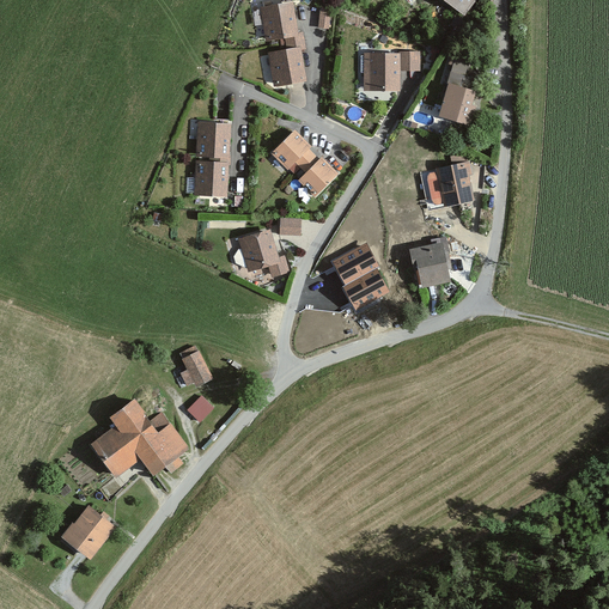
[(440,0),(464,18),(477,0),(440,0)]
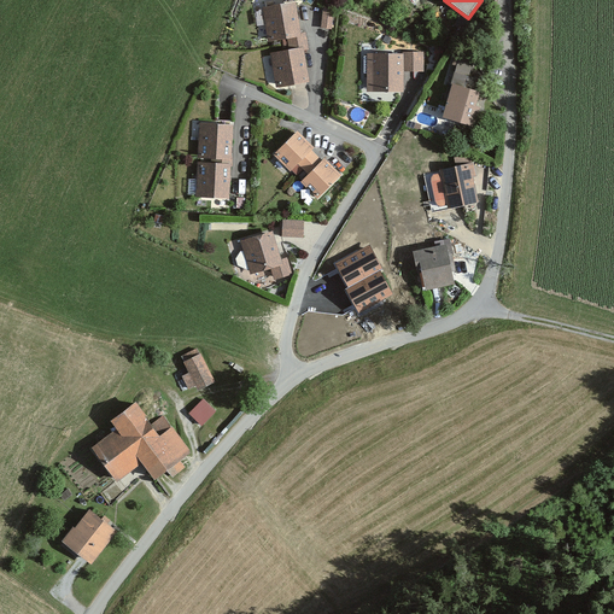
[(296,1),(262,7),(268,41),(282,39),(284,46),(305,41),(304,31),(300,33),(296,1)]
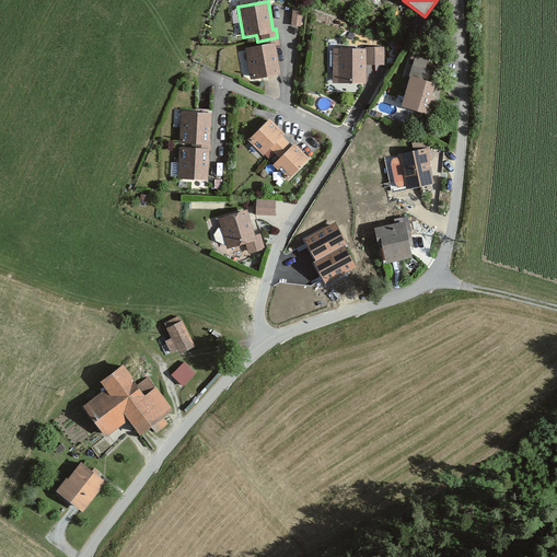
[(302,9),(292,8),(290,25),(300,26),(302,9)]
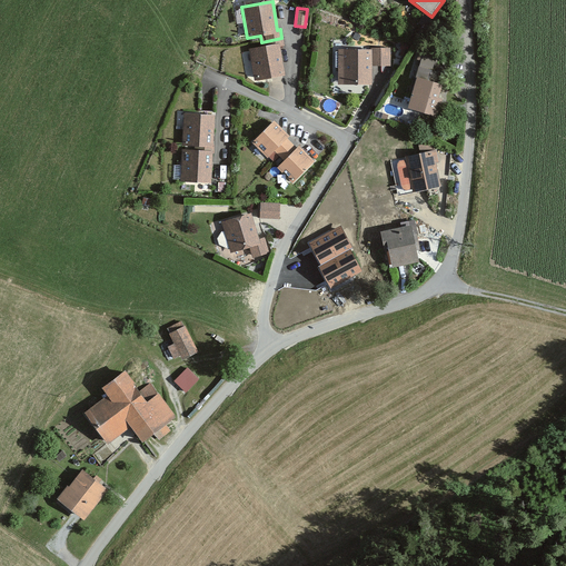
[(281,38),(261,42),(261,47),(249,49),(255,80),(285,76),(280,48),(283,47),(281,38)]
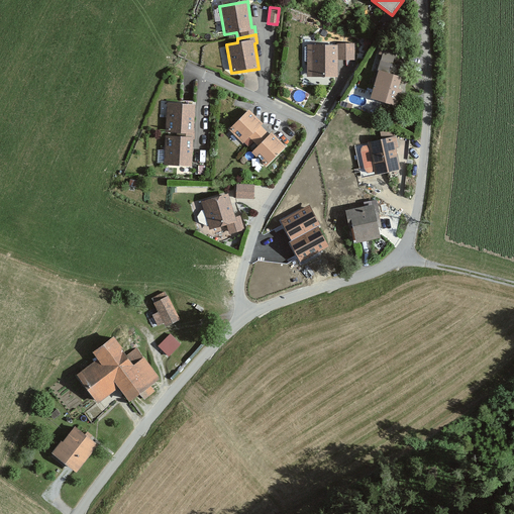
[(354,62),(354,43),(335,43),(335,44),(307,44),(307,78),(340,78),(340,62),(354,62)]
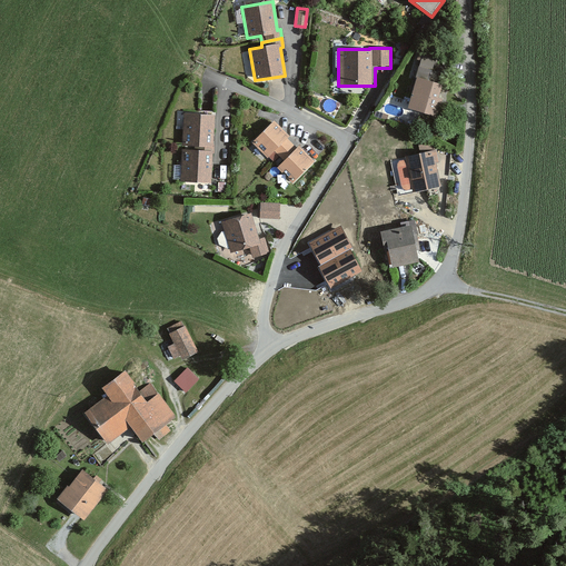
[(432,56),(423,52),(421,56),(417,55),(414,65),(418,66),(415,78),(417,78),(408,107),(438,117),(449,83),(436,79),(438,70),(432,68),(435,59),(432,58),(432,56)]
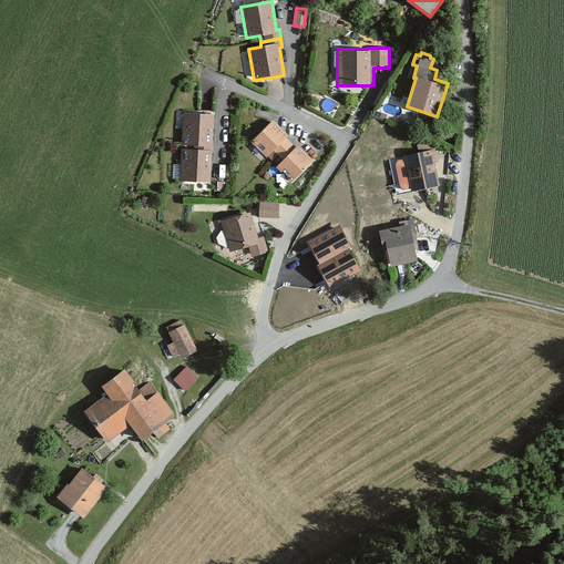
[(214,114),(183,112),(181,141),(184,141),(184,145),(213,146),(214,114)]
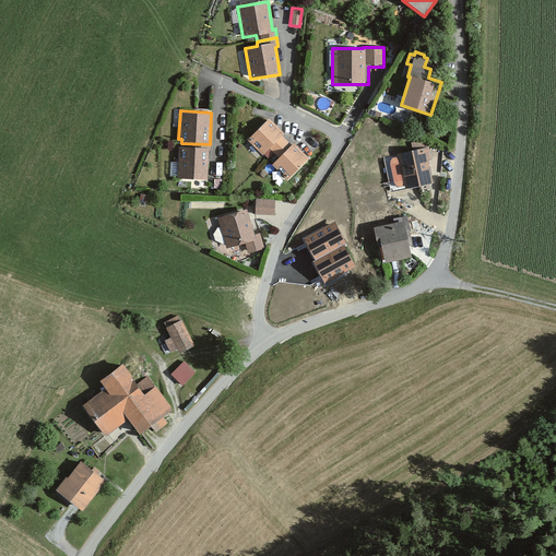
[(285,133),(270,118),(248,140),(264,155),(270,149),(274,153),(286,141),(282,135),(285,133)]
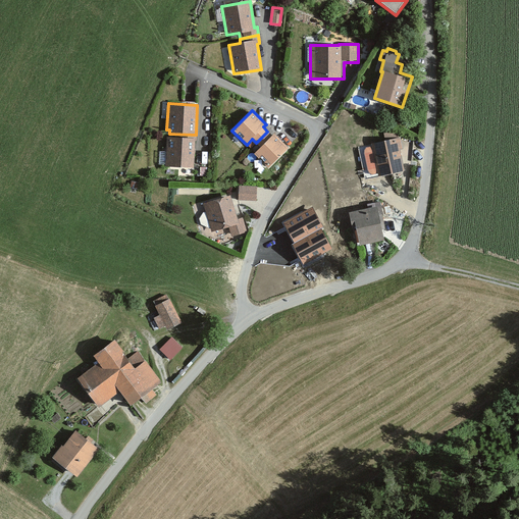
[(398,130),(383,133),(384,140),(371,143),(378,176),(406,171),(398,130)]
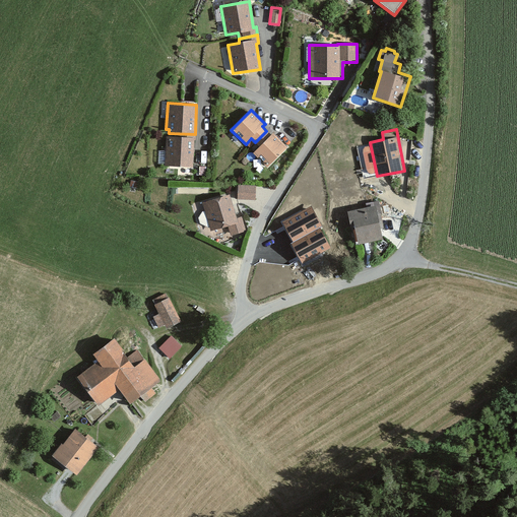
[(266,131),(255,142),(259,146),(253,152),(267,168),(287,147),(273,132),(270,135),(266,131)]
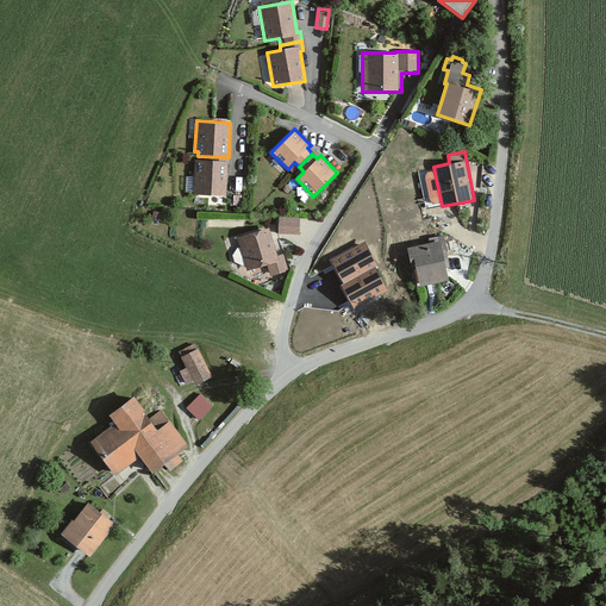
[(194,160),(193,193),(226,194),(229,157),(198,156),(197,160),(194,160)]
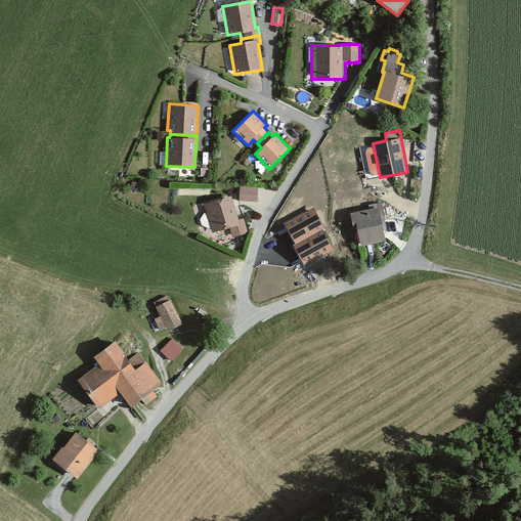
[(258,186),(240,185),(239,200),(257,201),(258,186)]
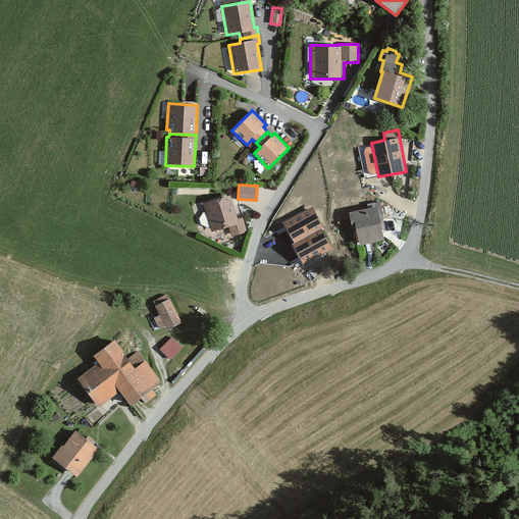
[(238,219),(230,196),(203,204),(211,231),(228,226),(231,236),(246,231),(242,217),(238,219)]
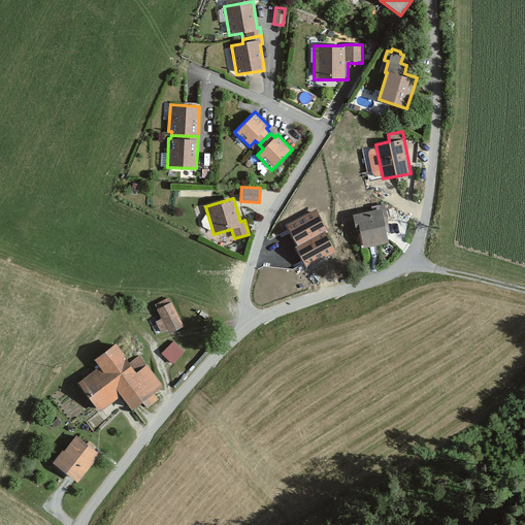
[(384,203),(370,205),(371,210),(355,214),(359,232),(363,231),(366,248),(391,242),(384,203)]
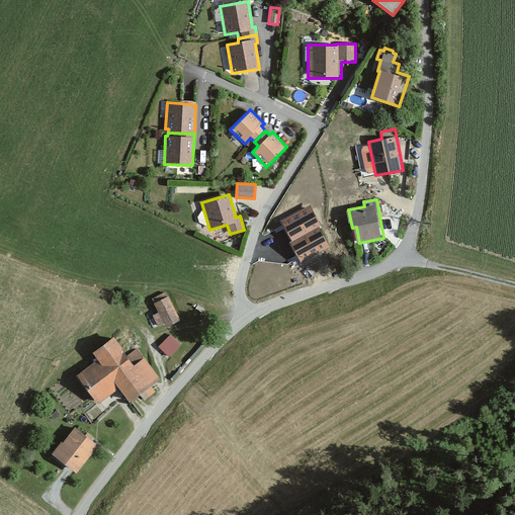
[(308,203),(278,219),(288,238),(315,225),(318,223),(308,203)]
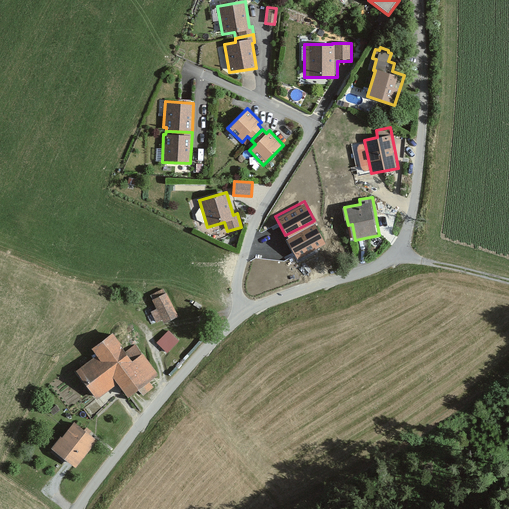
[(311,222),(285,235),(283,237),(293,256),(322,241),(311,222)]
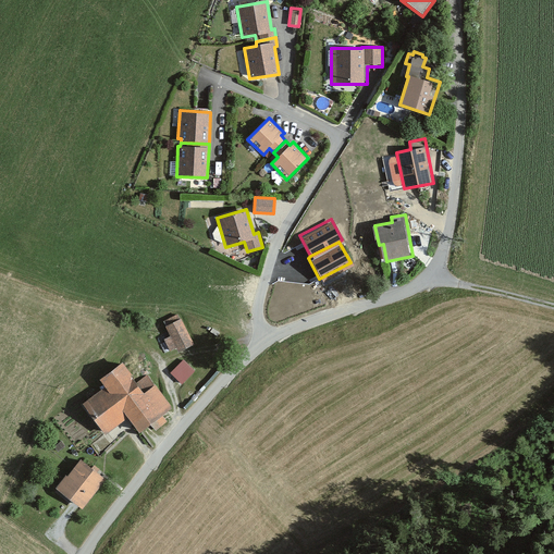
[(179,314),(163,321),(170,335),(162,339),(168,352),(175,348),(177,353),(193,346),(179,314)]
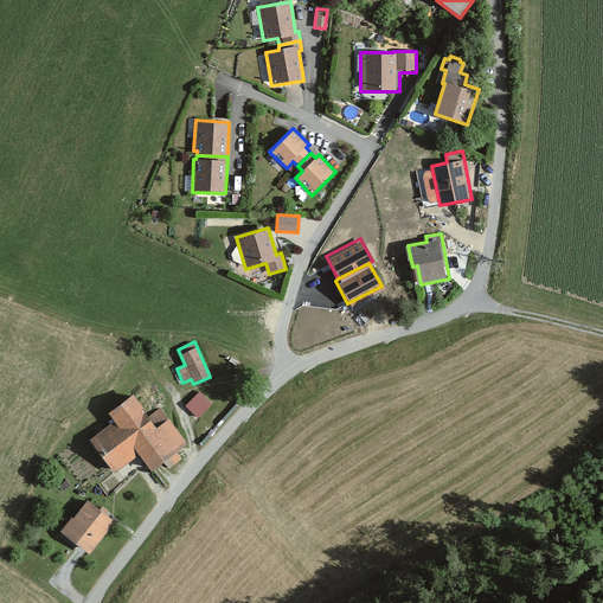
[(196,414),(211,398),(197,385),(181,401),(196,414)]
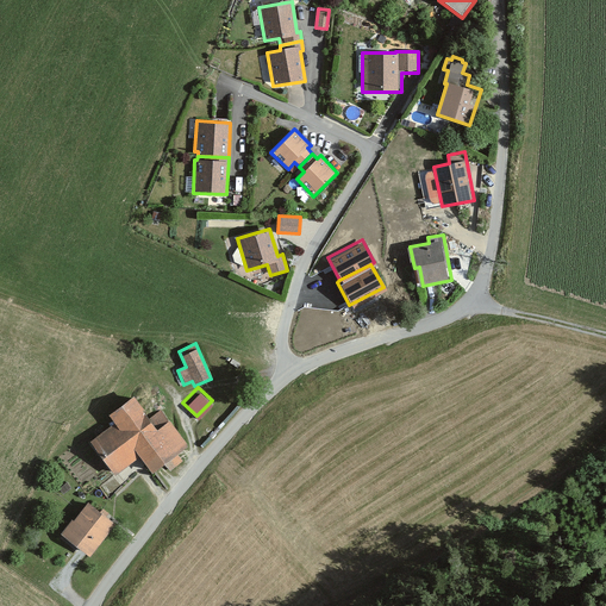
[(151,413),(137,394),(112,413),(119,422),(94,439),(118,472),(141,454),(154,470),(166,462),(170,469),(183,458),(179,453),(188,445),(161,407),(151,413)]
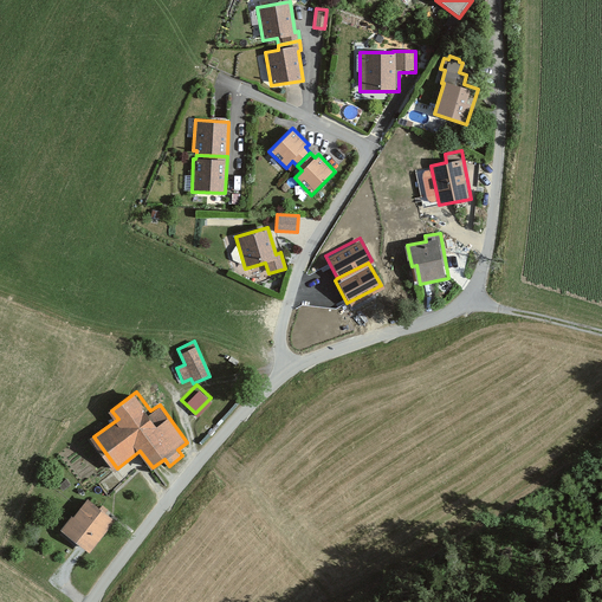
[(116,517),(89,496),(75,513),(72,512),(62,528),(90,550),(116,517)]
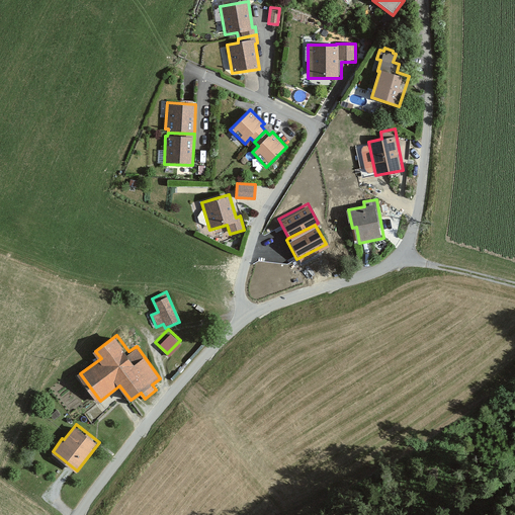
All buildings are outlined.
